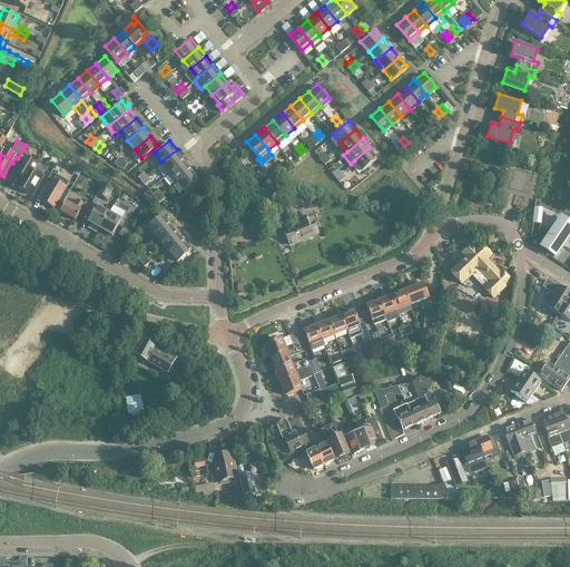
[(370,147),(354,160),(362,169),(377,156),(370,147)]
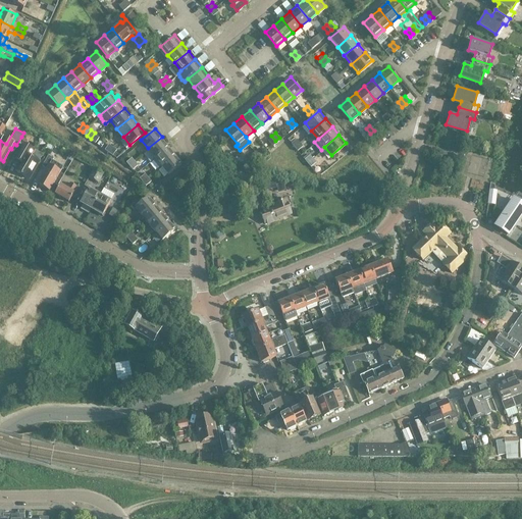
[(471,145),(471,144),(472,139),(460,135),(459,141),(471,145)]
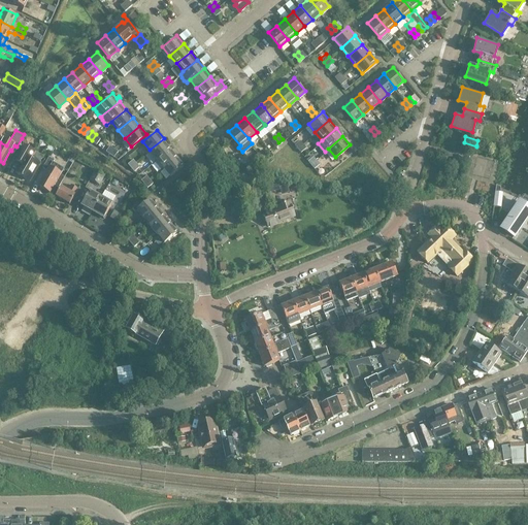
[(157,158),(170,146),(164,138),(150,150),(157,158)]
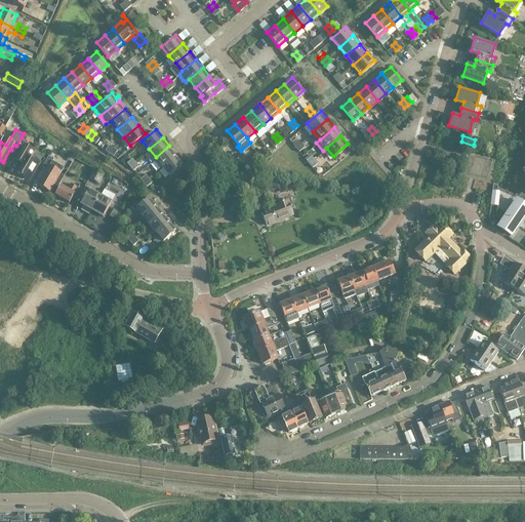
[(295,146),(301,142),(298,137),(293,142),(295,146)]
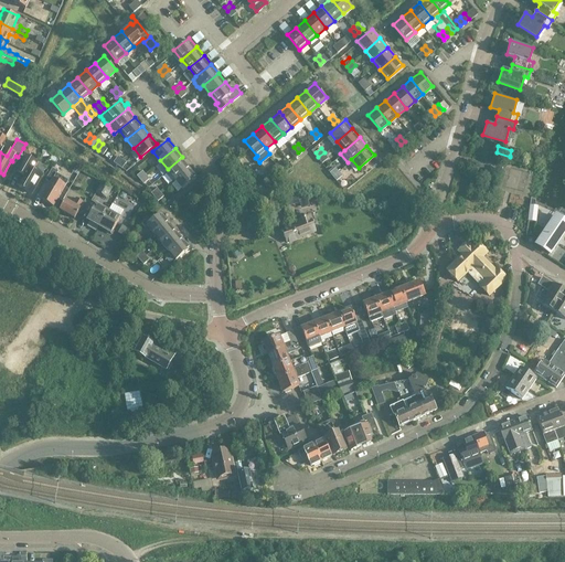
[(321,161),(328,156),(324,152),(318,157),(321,161)]
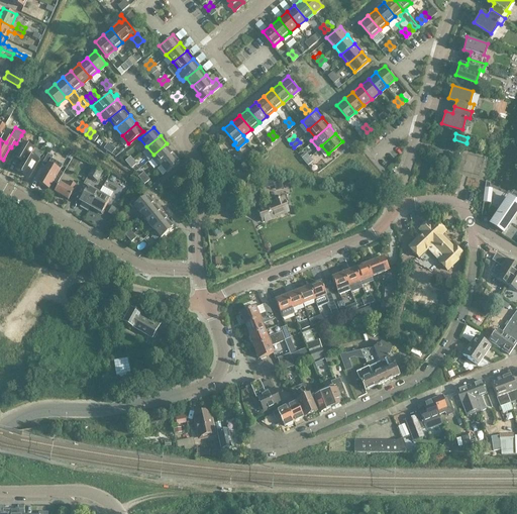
[(20,159),(15,168),(28,175),(38,158),(30,152),(33,146),(22,140),(14,156),(20,159)]
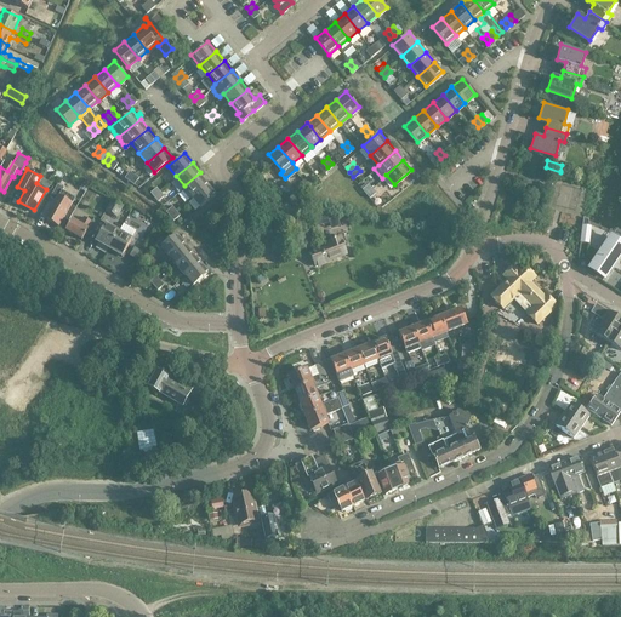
[(129,180),(135,172),(130,169),(124,176),(129,180)]
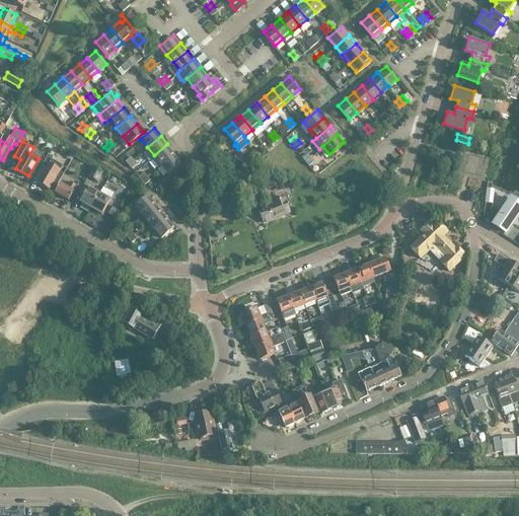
[(107,150),(112,153),(116,155),(118,153),(114,150),(116,147),(113,144),(107,150)]
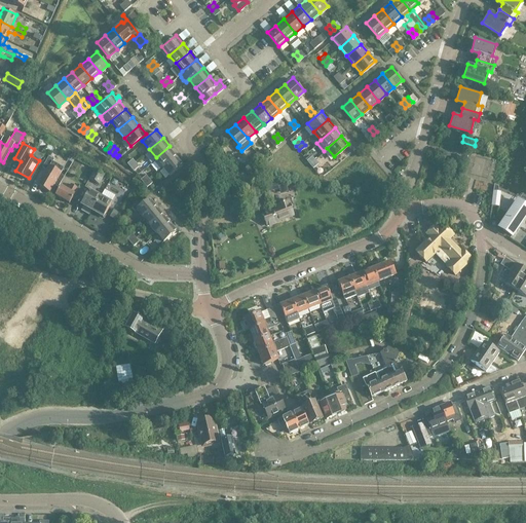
[(162,165),(177,154),(170,146),(156,157),(162,165)]
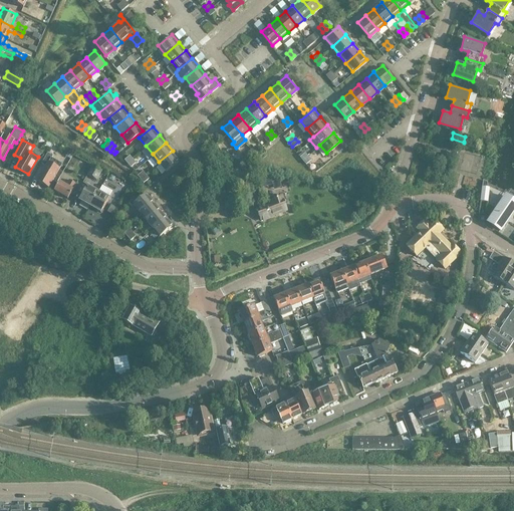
[(251,147),(256,153),(260,149),(255,144),(251,147)]
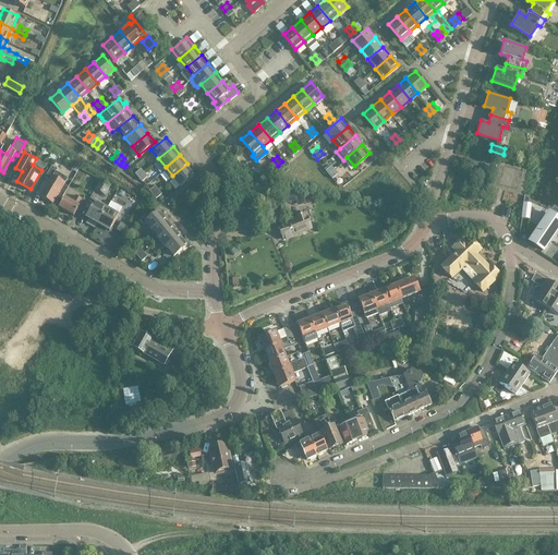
[(274,169),(278,166),(273,159),(269,163),(274,169)]
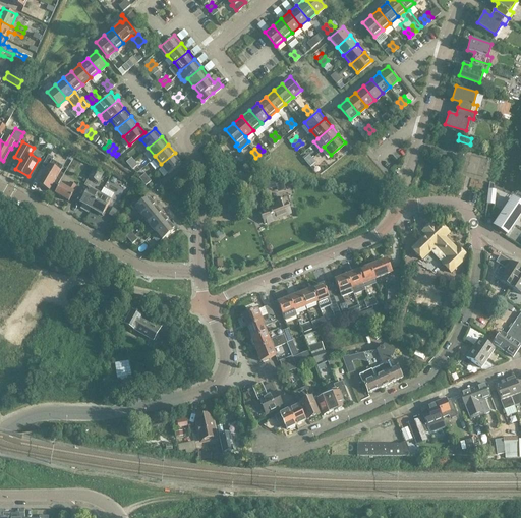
[(55,160),(52,165),(49,163),(53,156),(48,153),(42,163),(47,166),(38,181),(49,188),(62,164),(55,160)]
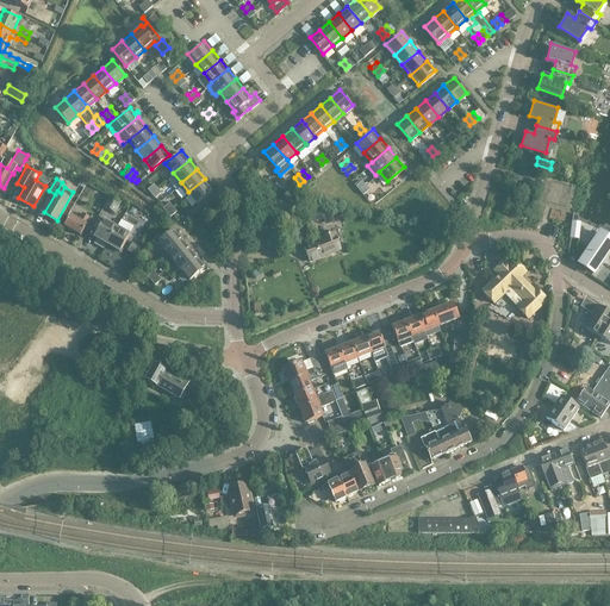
[(197,201),(212,188),(205,179),(188,192),(197,201)]
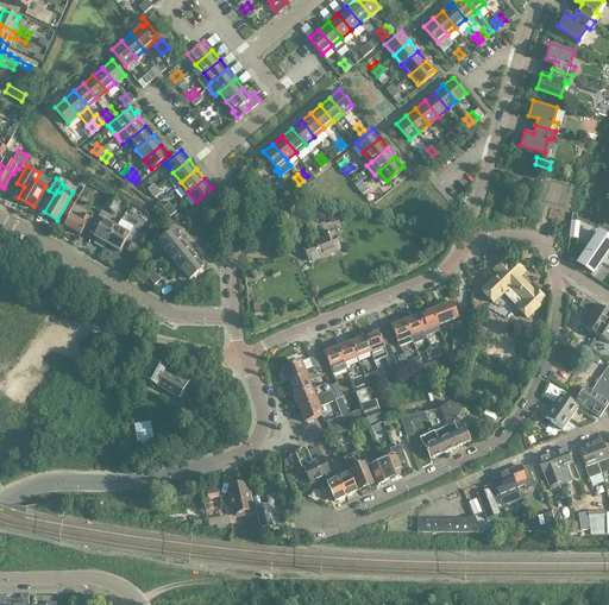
[(151,191),(157,186),(154,182),(148,187),(151,191)]
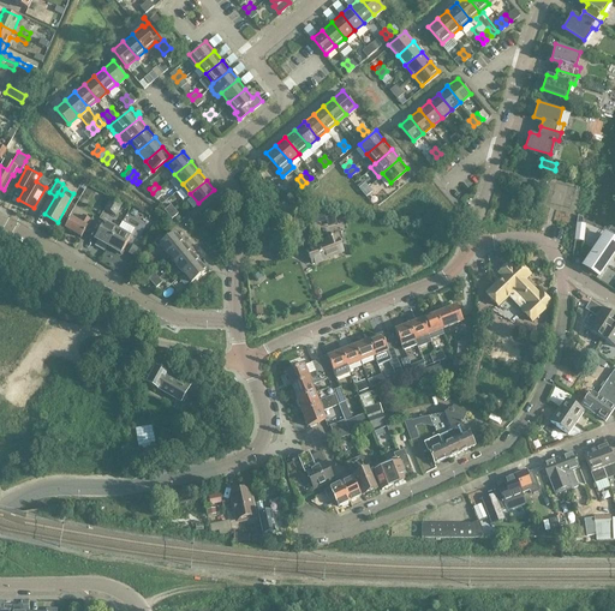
[(159,187),(153,193),(156,197),(162,192),(159,187)]
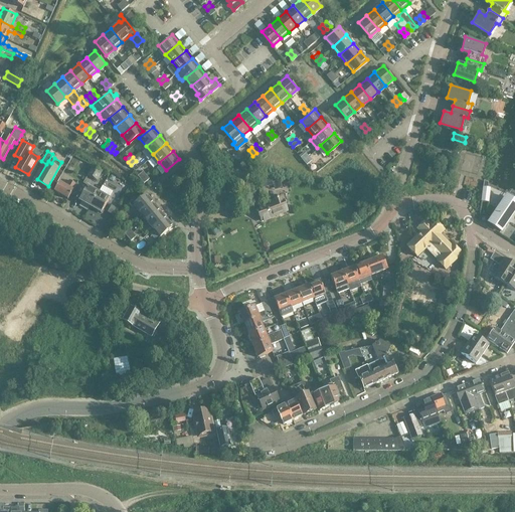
[(97,179),(102,170),(103,169),(93,164),(87,173),(97,179)]
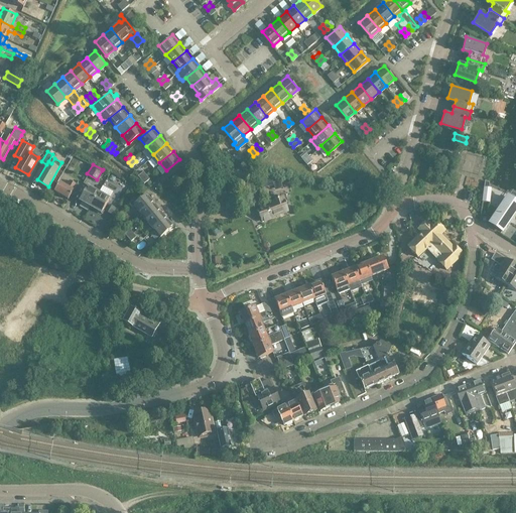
[(141,178),(146,173),(143,169),(138,174),(141,178)]
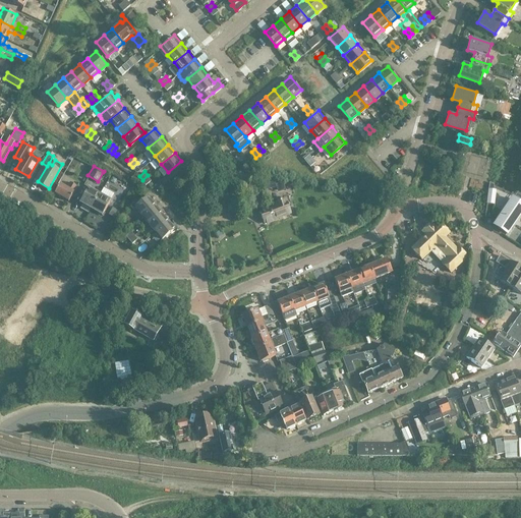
[(148,175),(142,180),(146,183),(151,179),(148,175)]
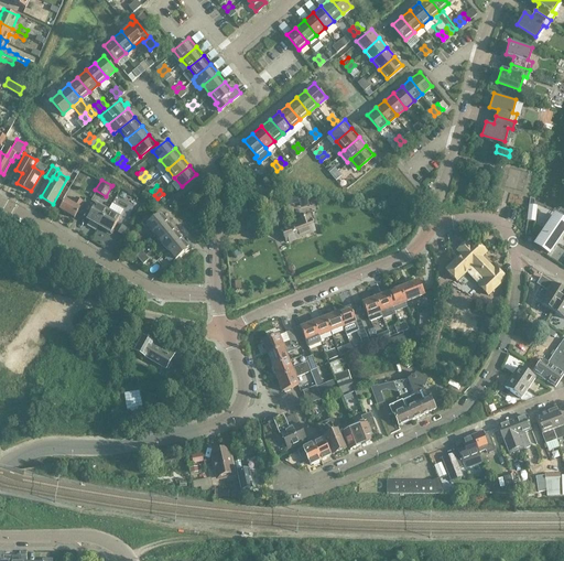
[(286,204),(300,201),(297,193),(284,196),(286,204)]
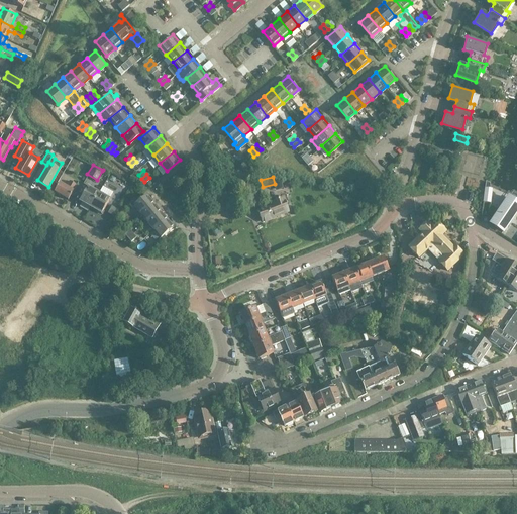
[(69,179),(67,184),(60,180),(55,190),(68,198),(77,183),(69,179)]
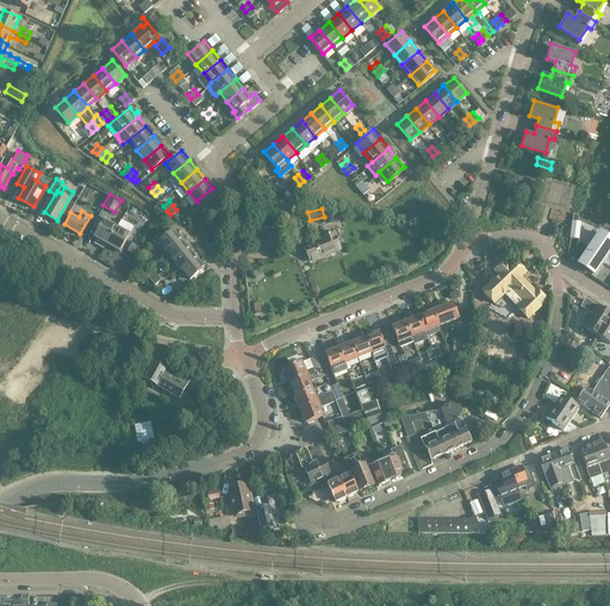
[(139,229),(147,216),(138,211),(131,224),(139,229)]
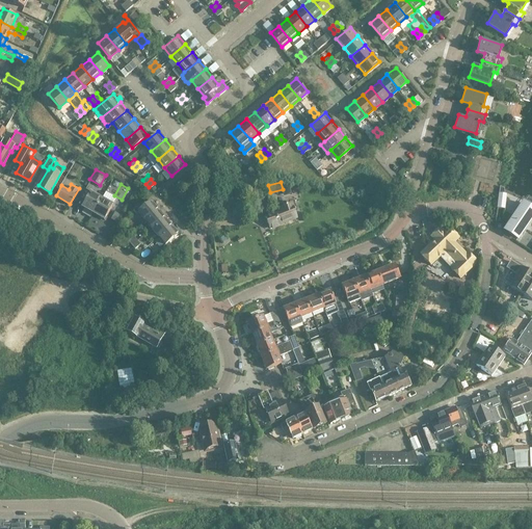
[(92,211),(102,195),(97,192),(98,190),(91,187),(82,205),(92,211)]
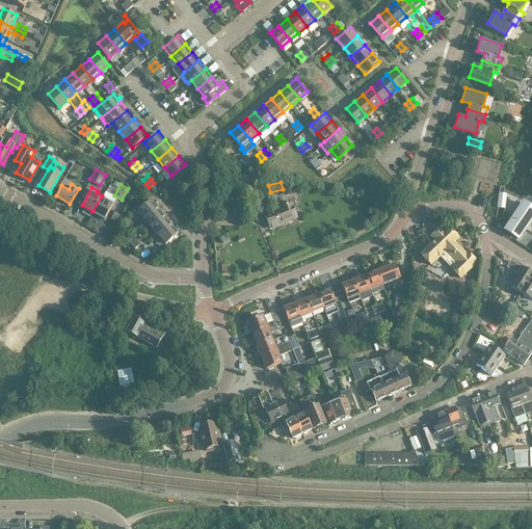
[(497,206),(504,207),(506,192),(499,191),(497,206)]
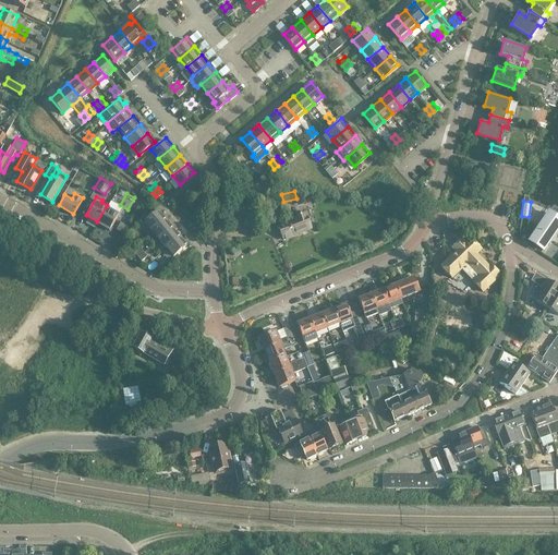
[(114,206),(112,208),(107,205),(97,221),(109,228),(119,213),(121,209),(114,206)]
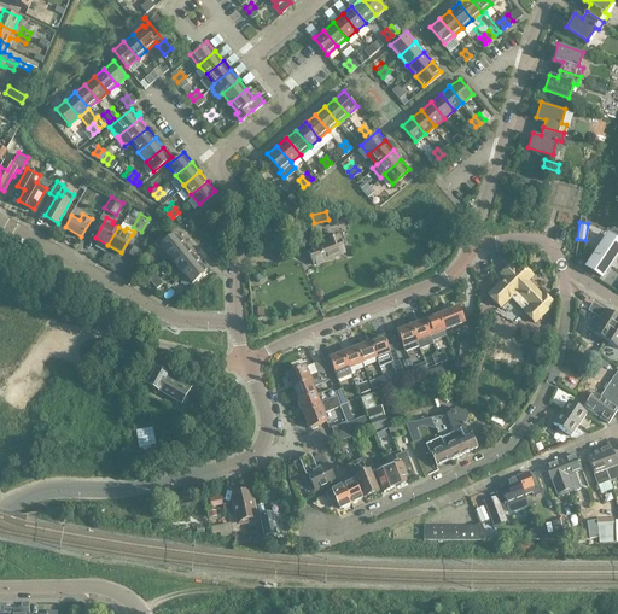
[(168,253),(185,240),(176,231),(164,240),(161,237),(155,241),(158,245),(161,244),(168,253)]
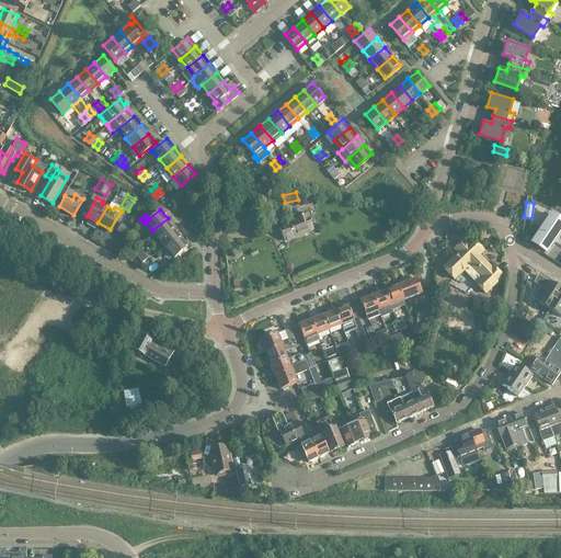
[(287,239),(294,237),(294,236),(313,228),(308,212),(296,215),(297,218),(278,225),(284,239),(286,239),(287,239)]
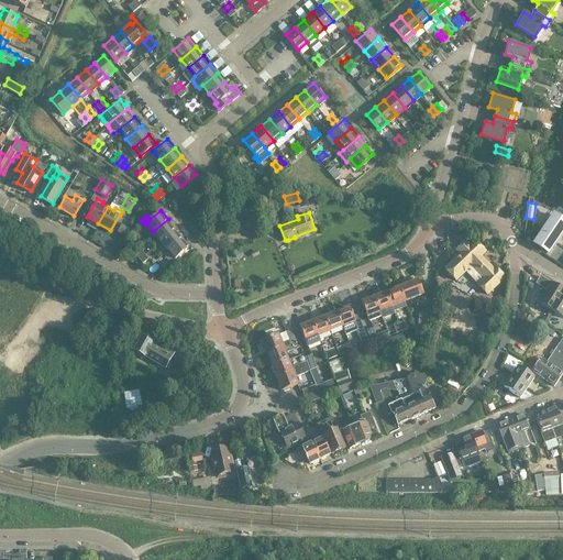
[(548,250),(562,227),(562,219),(554,213),(537,239),(540,241),(538,244),(548,250)]
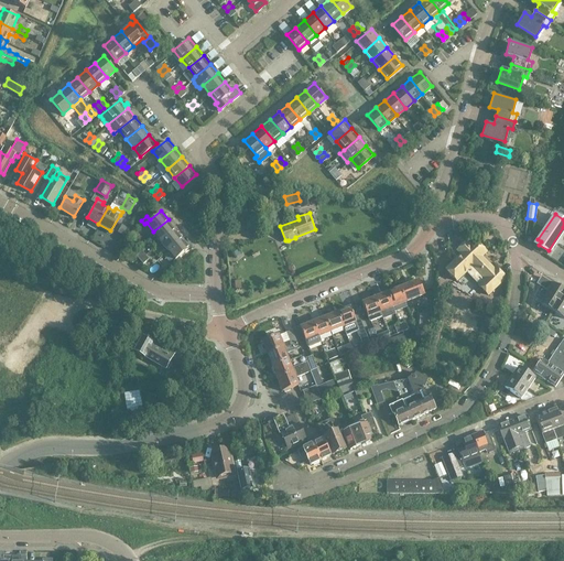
[(161,240),(175,228),(169,219),(153,232),(161,240)]
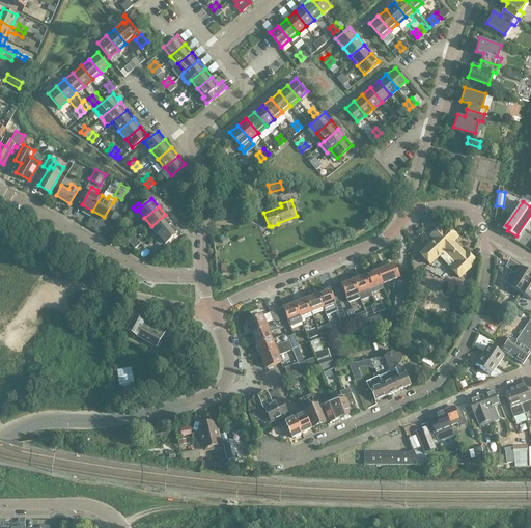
[(158,234),(172,223),(165,215),(151,226),(158,234)]
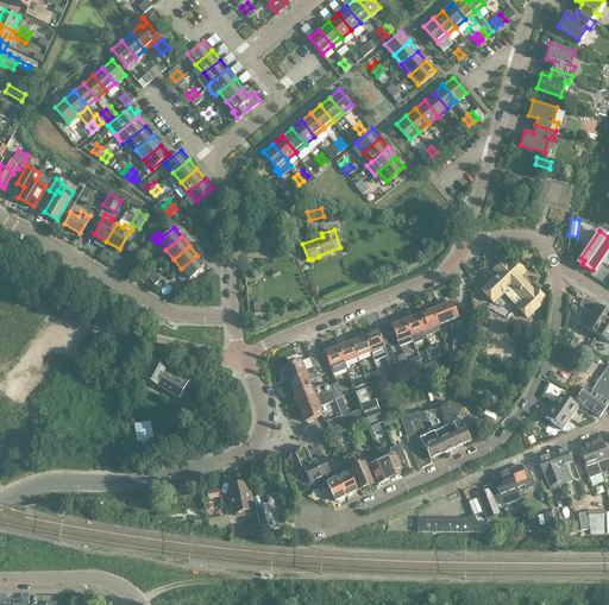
[(198,256),(181,269),(189,277),(187,279),(190,284),(196,278),(193,275),(205,265),(198,256)]
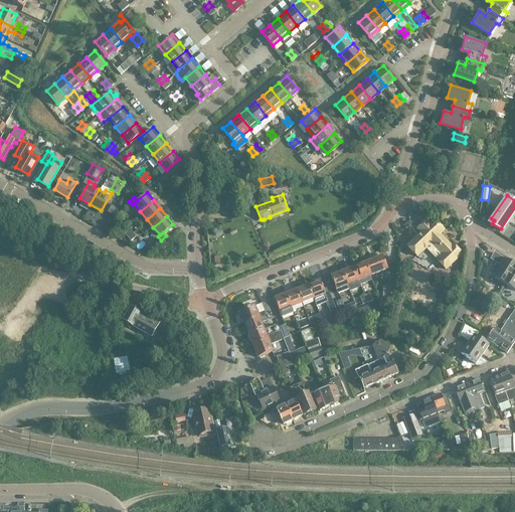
[(417,254),(425,246),(437,258),(446,267),(461,250),(453,242),(452,244),(440,231),(444,227),(434,217),(430,221),(426,218),(417,226),(420,229),(406,243),(417,254)]
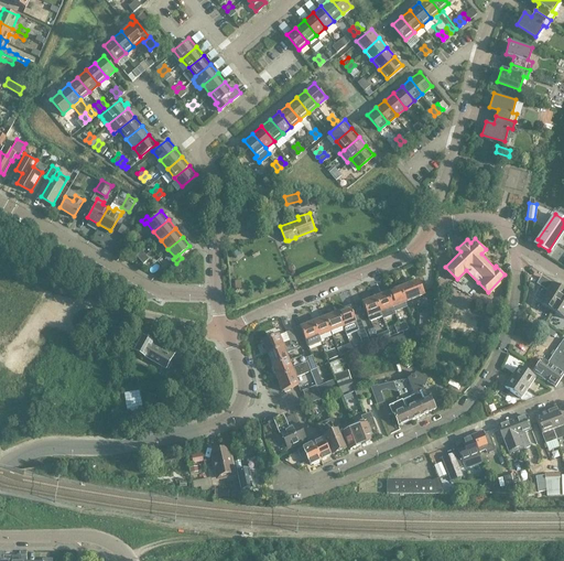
[(236,256),(241,251),(232,240),(227,245),(236,256)]
